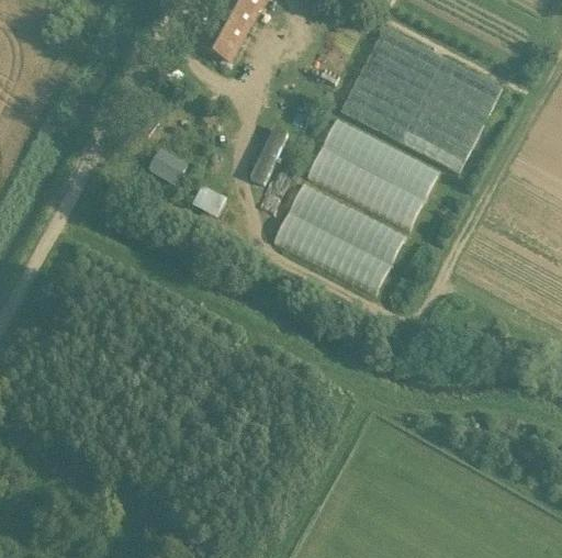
[(222,0),(197,45),(231,64),(266,0),(222,0)]
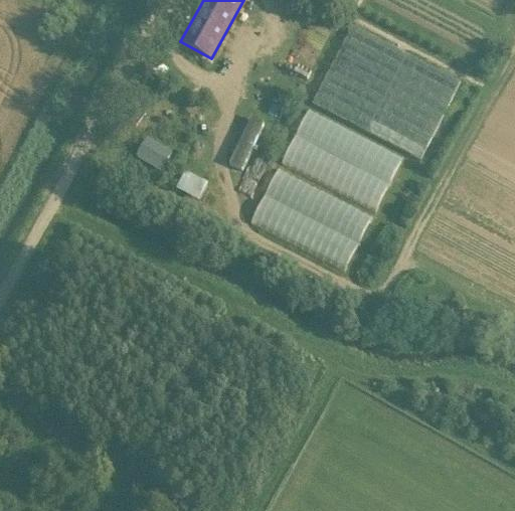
[(421,159),(462,81),(353,25),(313,103),(421,159)]
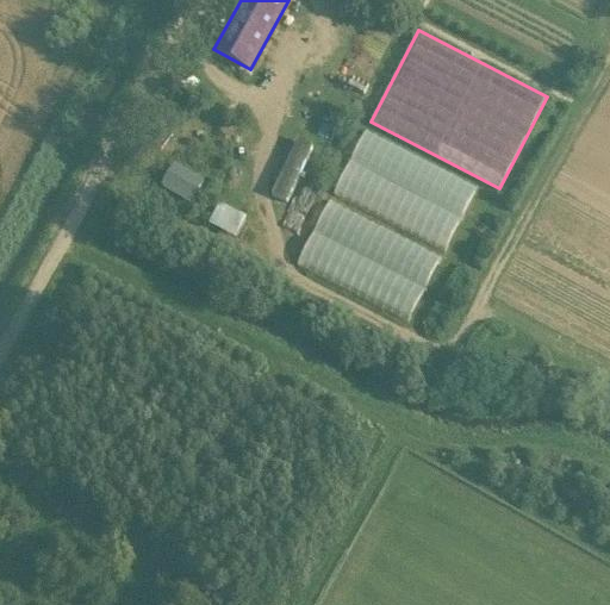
[(332,193),(447,245),(477,179),(362,128),(332,193)]
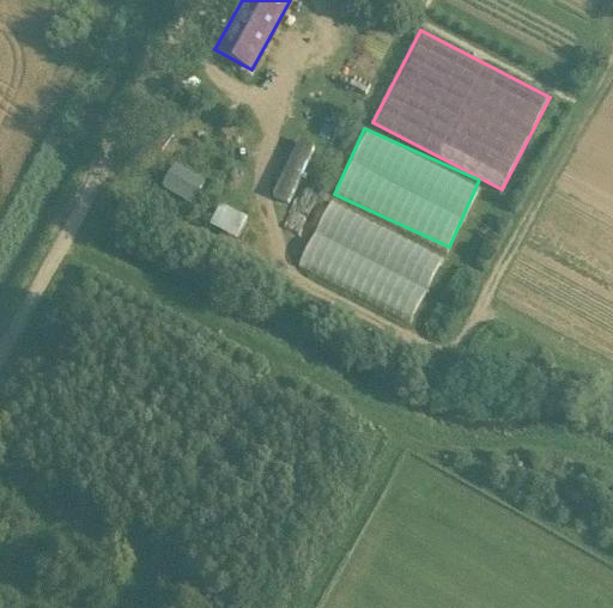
[(175,164),(162,188),(190,205),(204,181),(175,164)]
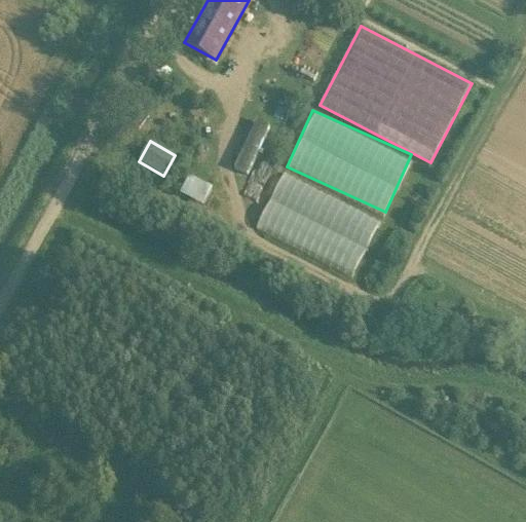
[(355,270),(379,215),(280,173),(256,227),(355,270)]
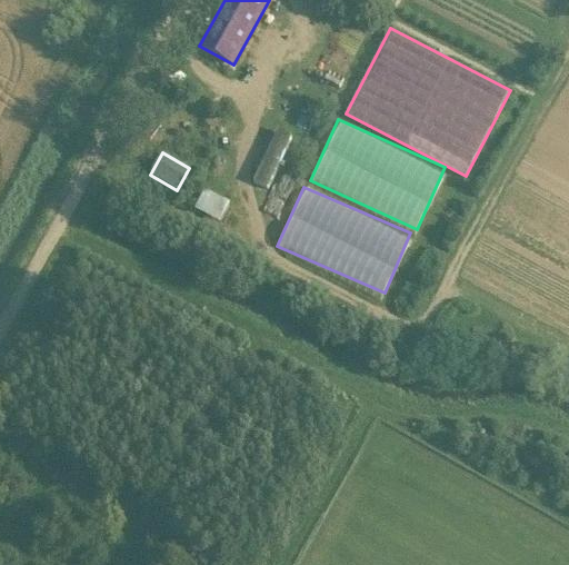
[(197,207),(216,218),(227,199),(208,188),(197,207)]
